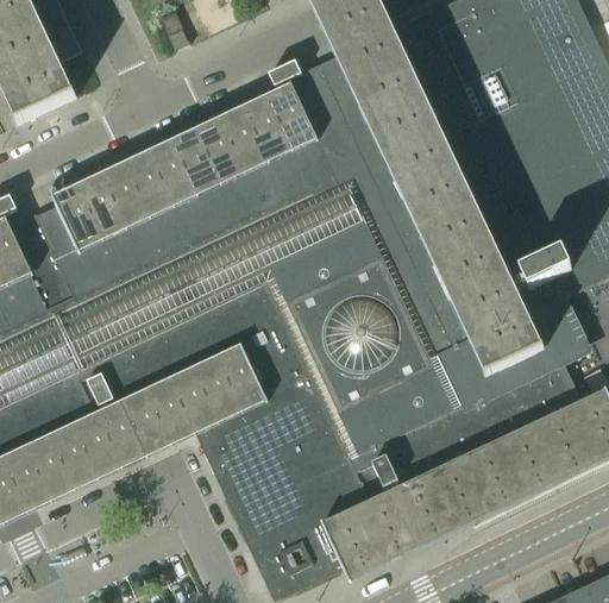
[(275,86),(274,83),(261,89),(267,102),(56,202),(36,212),(10,224),(4,227),(0,227),(0,343),(338,183),(362,234),(424,365),(429,363),(438,359),(453,351),(470,344),(539,311),(550,306),(547,302),(531,311),(526,300),(535,295),(533,288),(529,289),(528,288),(525,281),(521,271),(564,251),(572,269),(560,275),(569,291),(559,296),(562,301),(608,277),(608,68),(576,0),(449,0),(393,27),(334,55),(316,63),(301,71),(302,74),(276,86),(275,86)]
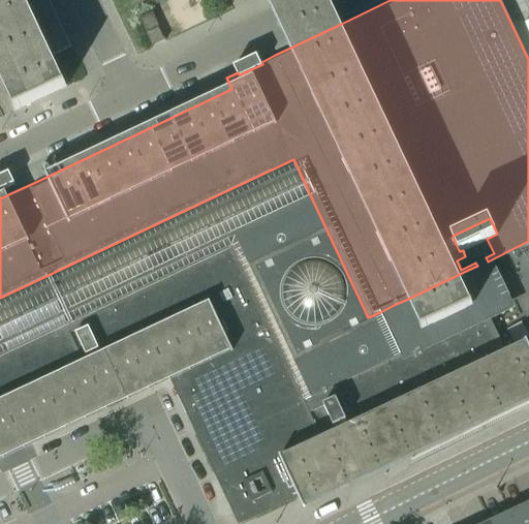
[(0,0),(0,72),(16,105),(14,105),(16,108),(21,104),(61,86),(66,83),(66,82),(65,82),(51,52),(52,51),(70,42),(50,0),(0,0)]
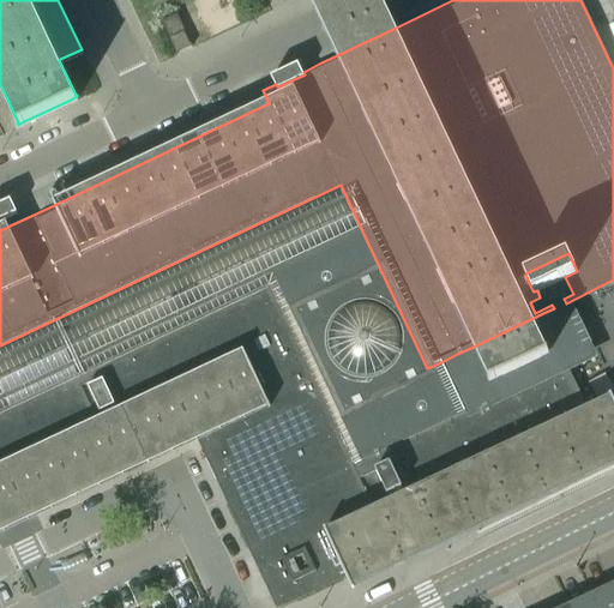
[(178,11),(161,18),(176,49),(192,42),(178,11)]
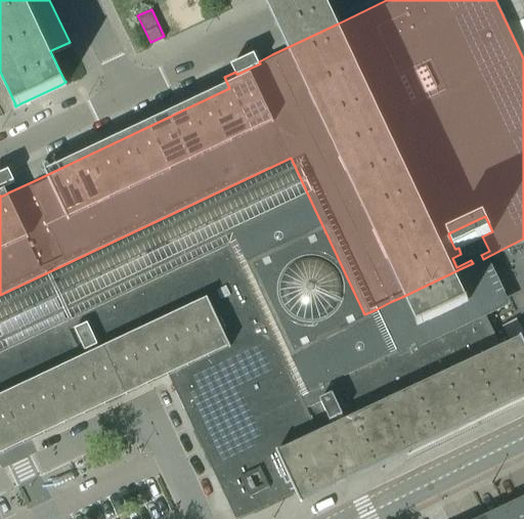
[(237,74),(244,71),(260,63),(259,61),(255,52),(231,63),(235,72),(236,74),(237,74)]
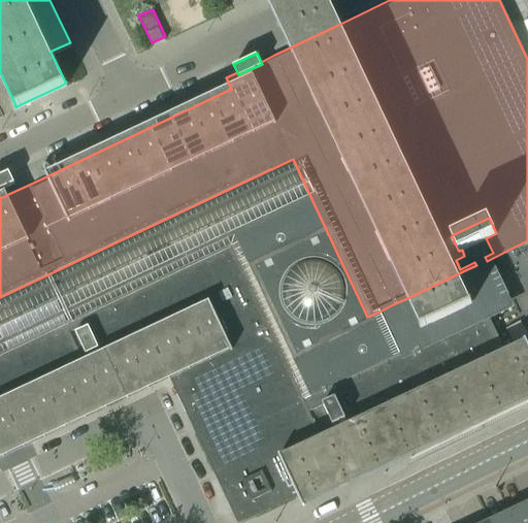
[(287,356),(308,398),(393,358),(400,355),(488,313),(473,283),(467,269),(407,298),(393,304),(380,312),(372,315),(367,317),(314,203),(293,159),(0,297),(0,350),(231,242),(287,356)]
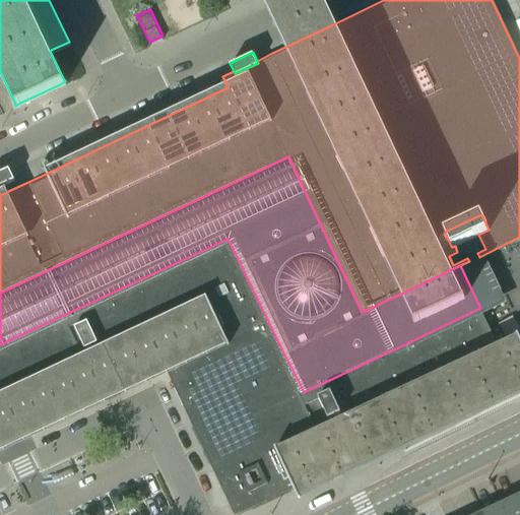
[(0,184),(15,178),(9,166),(0,170),(0,184)]
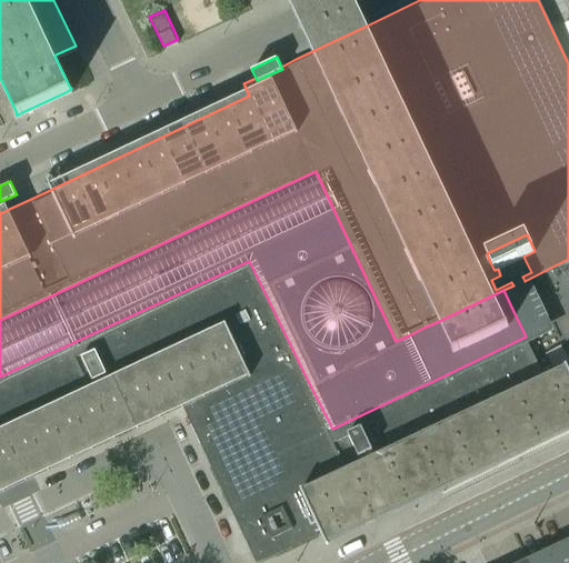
[(0,491),(183,405),(256,561),(321,531),(327,543),(568,430),(568,369),(567,364),(543,375),(526,337),(431,382),(423,385),(332,429),(309,383),(249,261),(0,376),(0,491)]
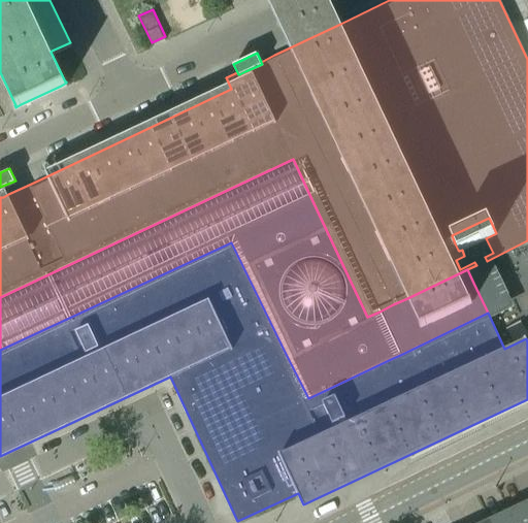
[(527,522),(527,509),(524,501),(507,509),(513,522),(527,522)]
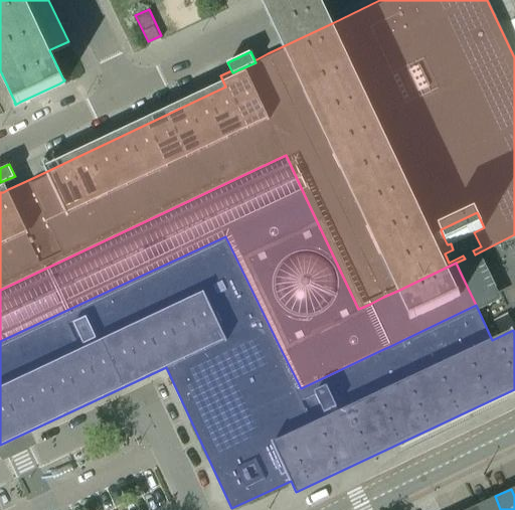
[(500,509),(495,496),(478,504),(480,509),(500,509)]
